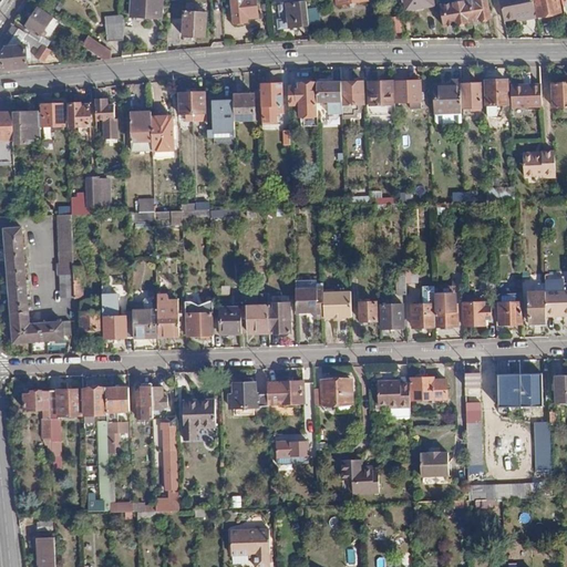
[(161,0),(130,0),(130,17),(160,19),(161,0)]
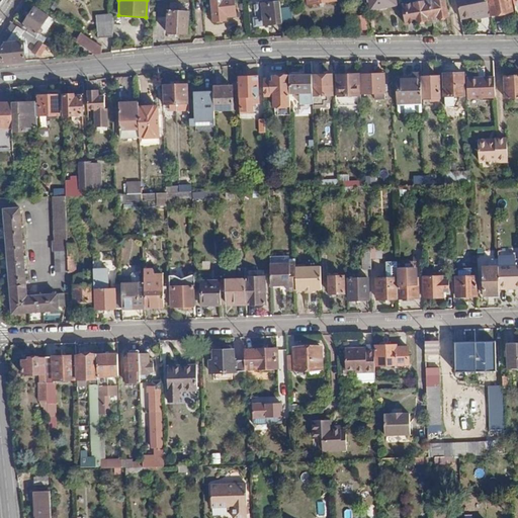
[(210,0),(213,20),(226,19),(226,13),(235,12),(233,0),(210,0)]
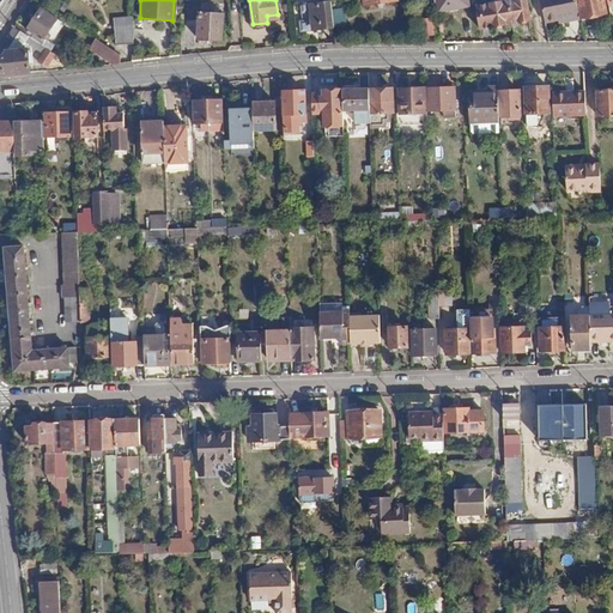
[(303,19),(299,19),(299,31),(313,31),(313,28),(333,26),(331,2),(313,4),(309,0),(305,1),(303,4),(303,19)]
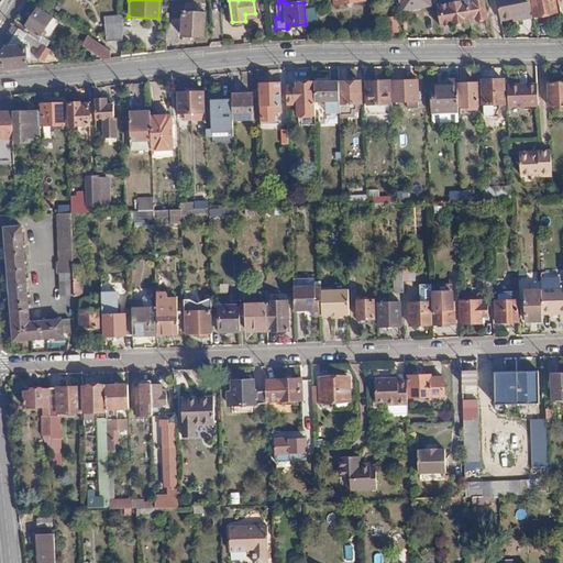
[(429,0),(403,0),(405,10),(431,4),(429,0)]
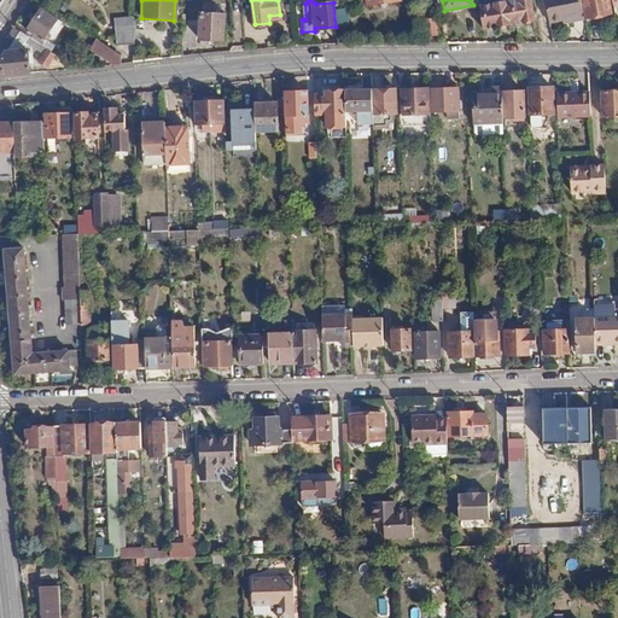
[(495,0),(496,6),(481,9),(484,31),(517,25),(512,3),(511,0),(495,0)]
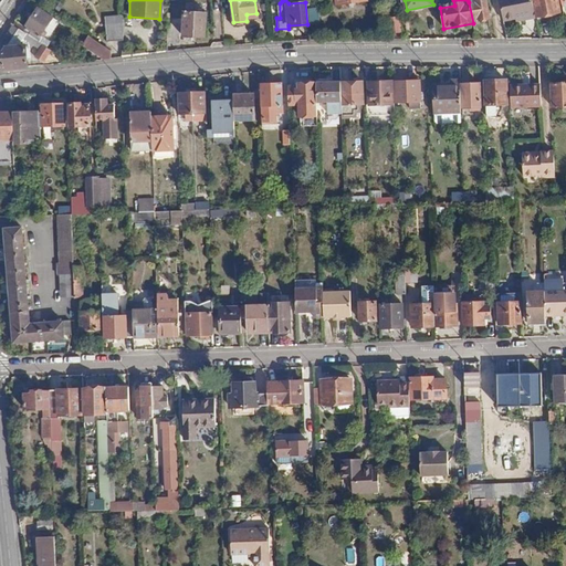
[(484,0),(481,0),(469,2),(473,23),(488,21),(484,0)]
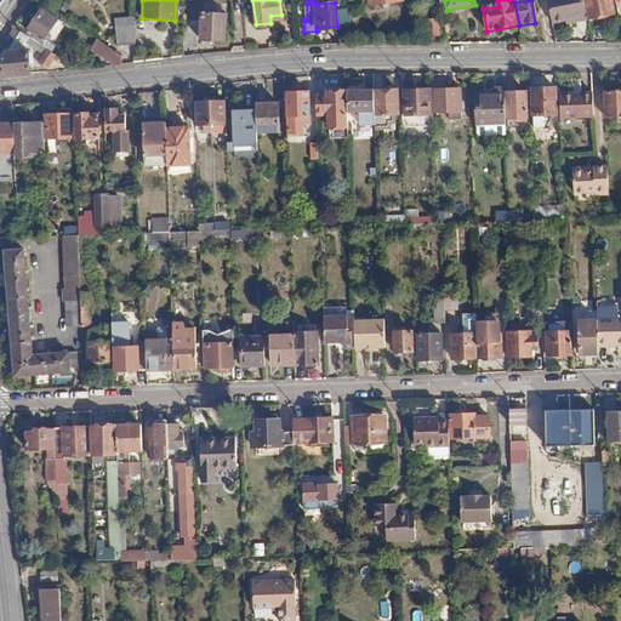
[(547,0),(552,21),(580,16),(581,20),(587,17),(582,0),(547,0)]
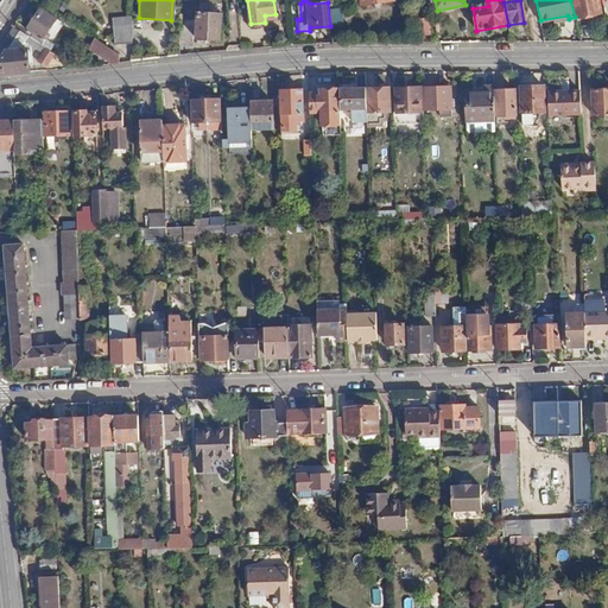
[(572,0),(577,17),(600,12),(597,0),(572,0)]
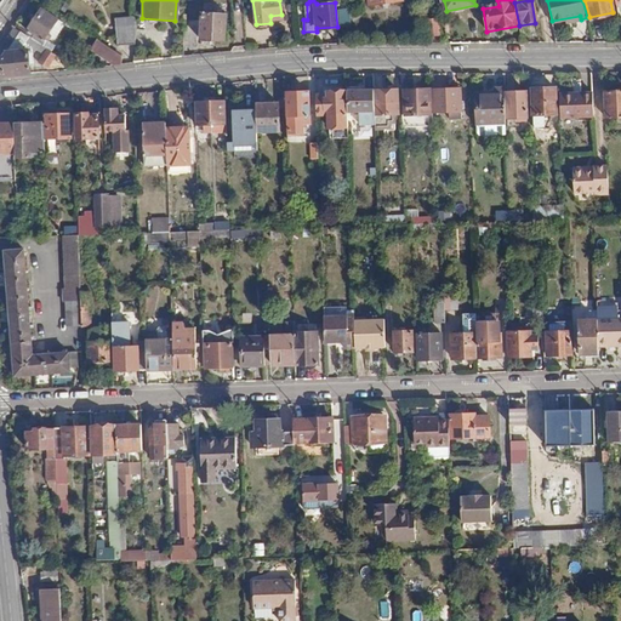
[(201,3),(192,3),(191,20),(200,20),(200,39),(223,40),(226,13),(201,12),(201,3)]
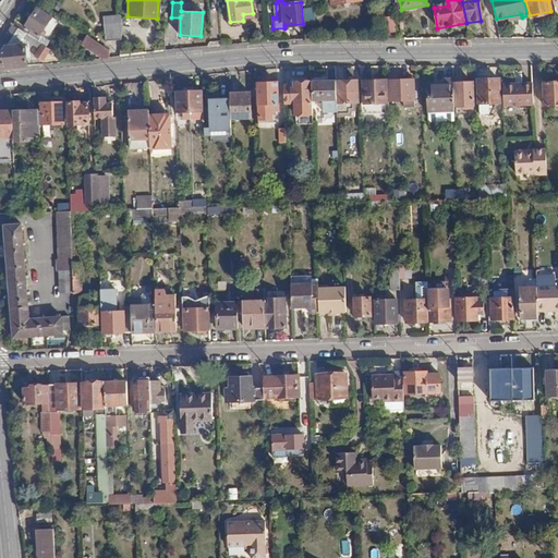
[(36,7),(20,31),(35,39),(50,16),(36,7)]
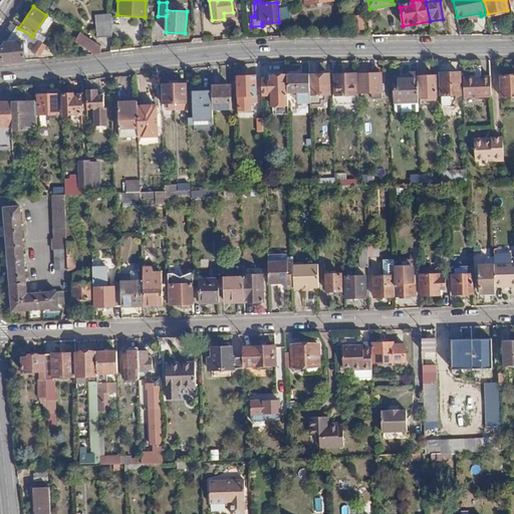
[(289,7),(280,8),(282,20),(290,18),(289,7)]
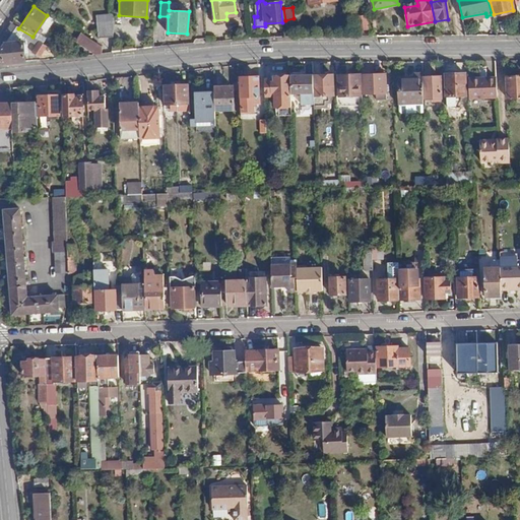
[(368,14),(355,16),(359,30),(371,28),(368,14)]
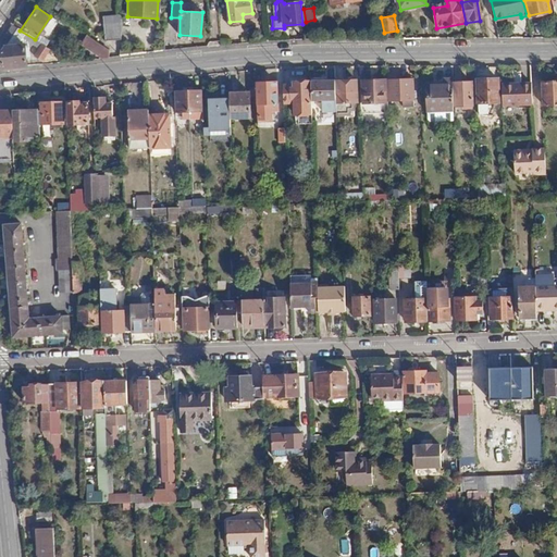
[(120,20),(101,17),(100,38),(119,38),(120,20)]
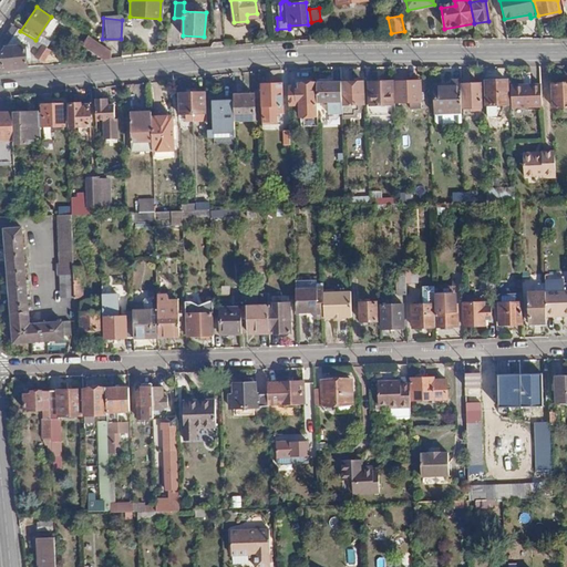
[(20,31),(11,24),(0,41),(0,43),(4,47),(1,51),(1,68),(26,66),(26,50),(20,50),(28,40),(42,50),(38,57),(44,61),(51,51),(35,40),(20,31)]
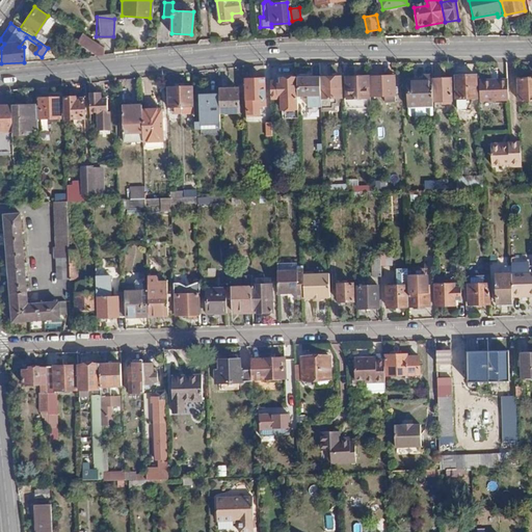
[(103,48),(83,34),(77,42),(99,55),(103,48)]
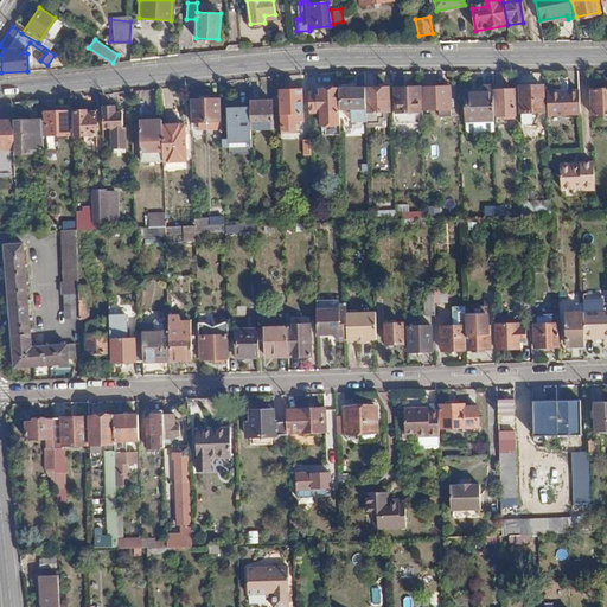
[(606,84),(592,85),(592,108),(606,108),(606,84)]
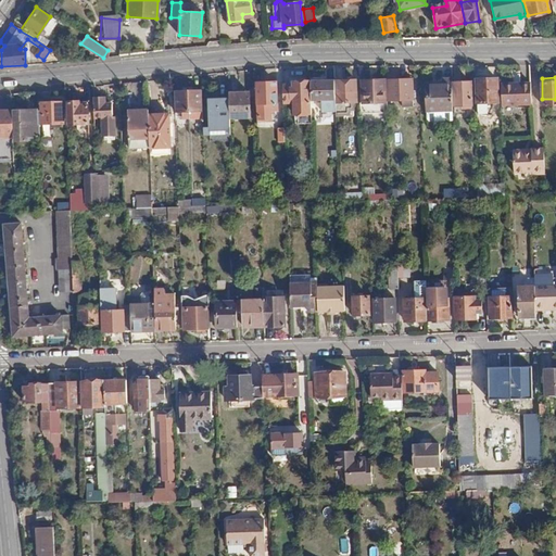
[(497,79),(477,79),(478,99),(497,98),(497,79)]
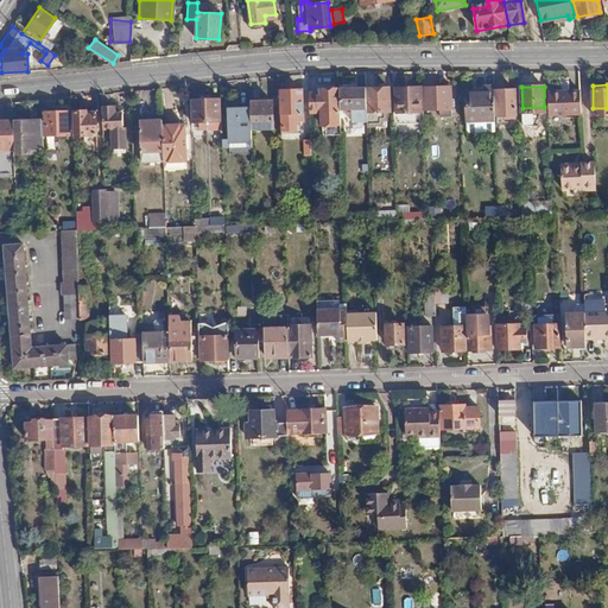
[(367,89),(367,106),(385,106),(391,106),(391,88),(367,89)]
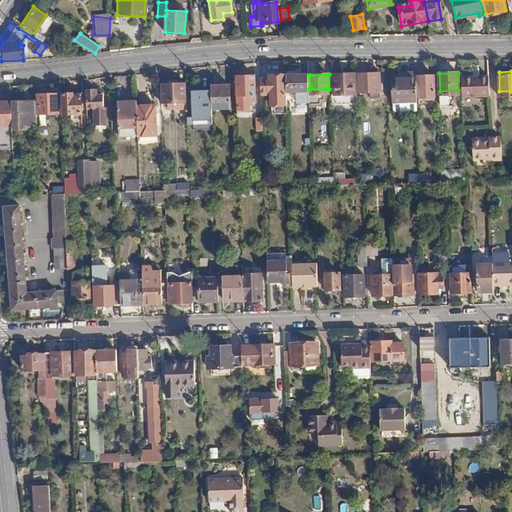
[(335,91),(332,91),(332,101),(358,100),(358,90),(356,90),(355,74),(334,75),(335,91)]
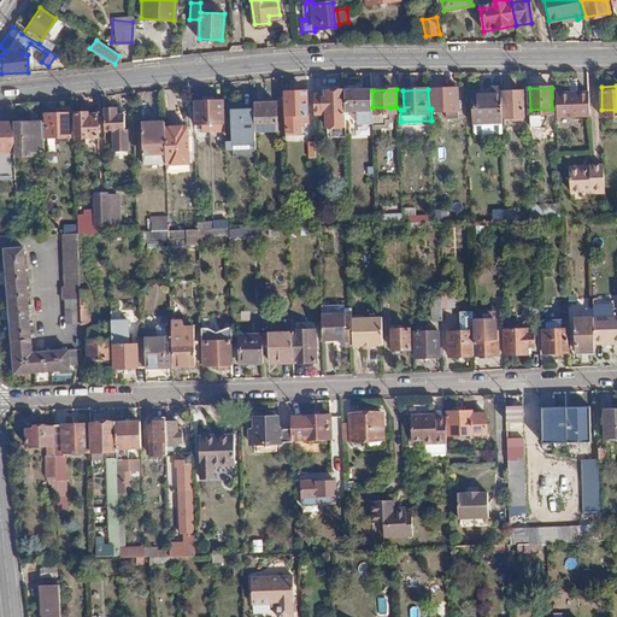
[(430,89),(432,109),(432,111),(450,110),(450,117),(459,117),(459,89),(430,89)]
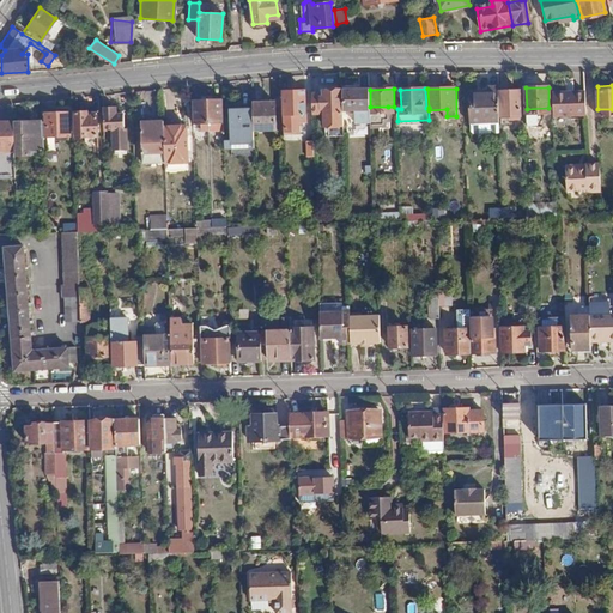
[(370,90),(343,91),(343,107),(354,107),(354,120),(370,119),(370,107),(370,90)]
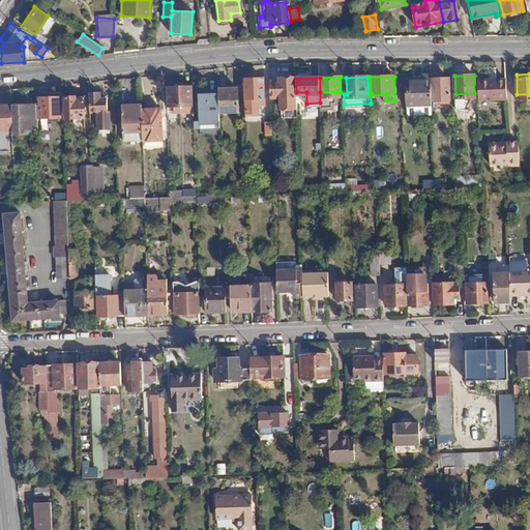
[(448,78),(431,79),(432,94),(449,93),(448,78)]
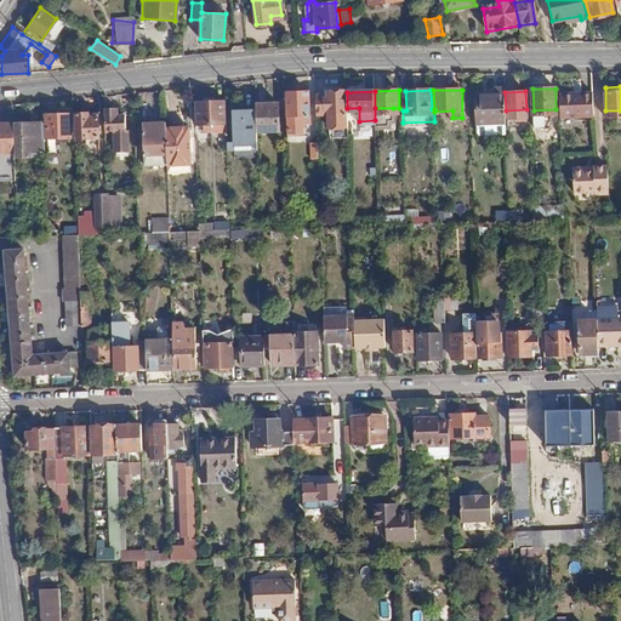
[(324,96),(315,96),(317,115),(328,115),(329,131),(331,131),(331,138),(348,138),(348,114),(346,114),(345,92),(328,92),(328,98),(324,98),(324,96)]
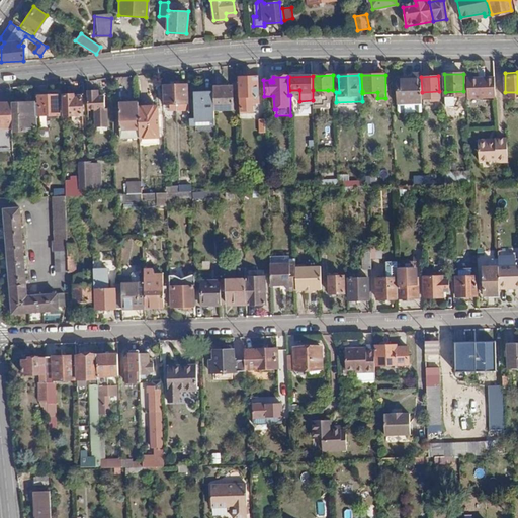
[(412,80),(398,80),(398,103),(422,103),(422,92),(421,77),(412,77),(412,80)]
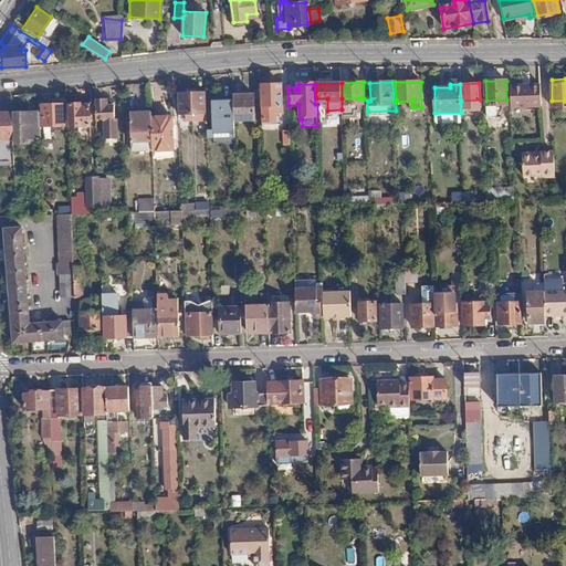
[(540,84),(510,85),(511,107),(541,106),(540,84)]
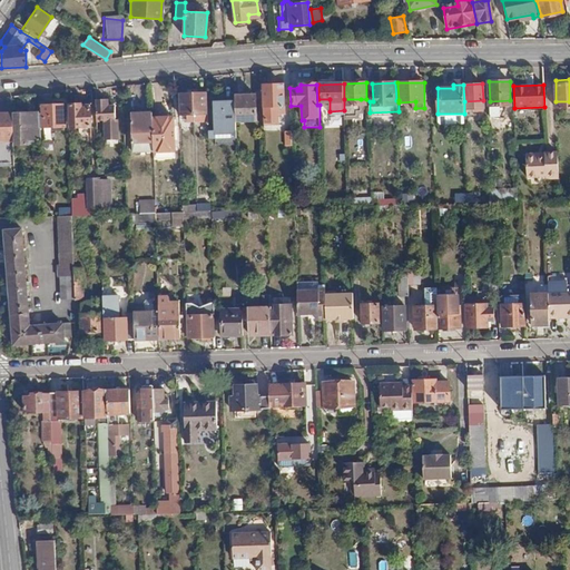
[(283,87),(265,87),(266,120),(275,120),(274,115),(284,115),(283,87)]
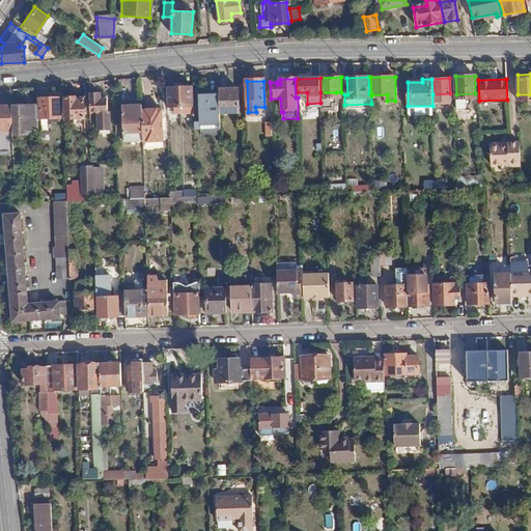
[(219,89),(219,95),(220,120),(236,119),(235,89),(219,89)]
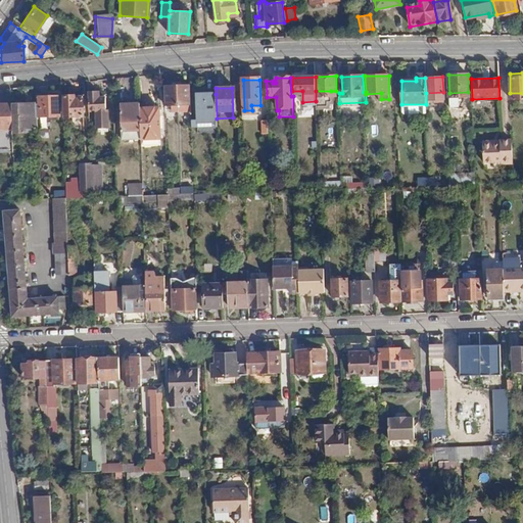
[(75,89),(63,90),(64,111),(83,110),(83,94),(74,93),(75,89)]
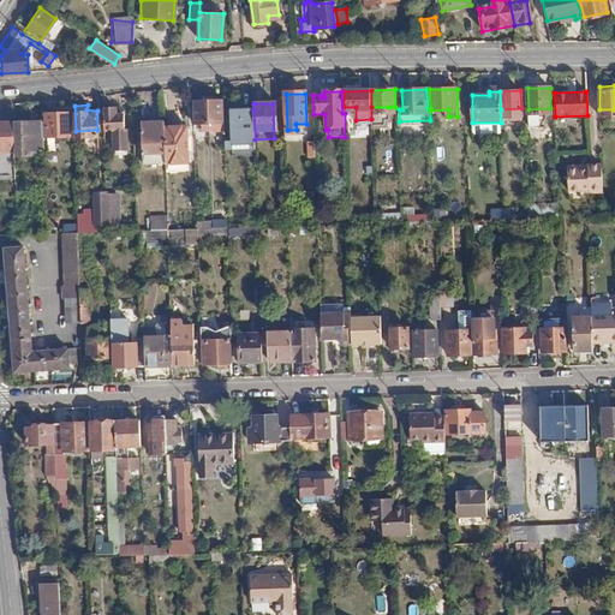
[(115,106),(102,106),(103,129),(113,129),(114,150),(127,149),(127,130),(124,129),(124,113),(117,114),(115,106)]
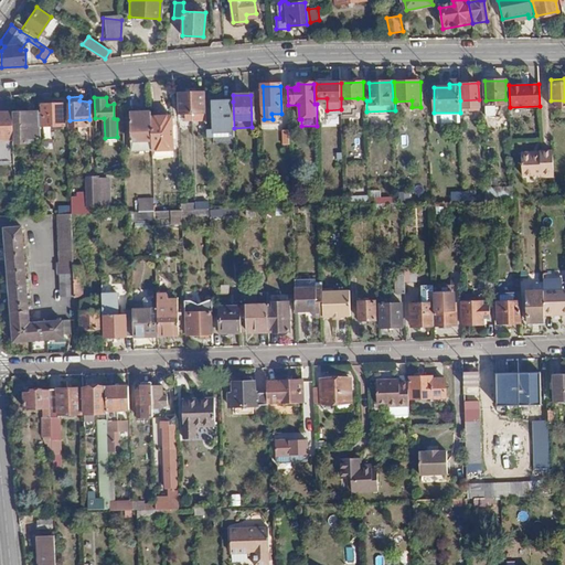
[(192,97),(178,98),(179,118),(193,118),(192,97)]
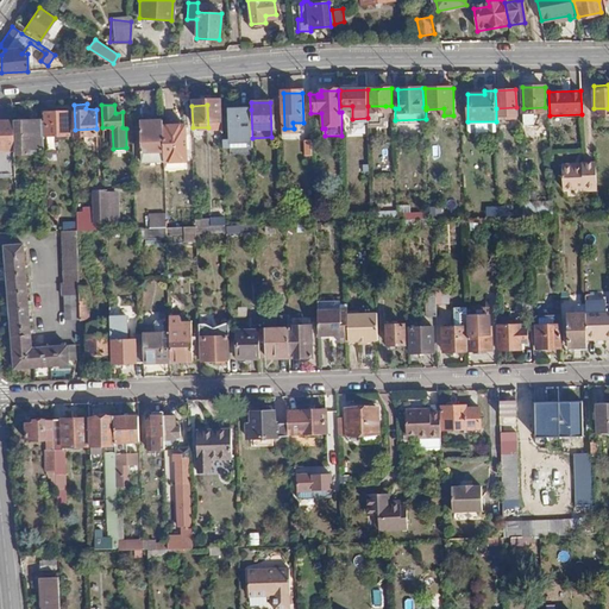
[(214,105),(207,105),(208,127),(221,126),(220,105),(214,105)]
